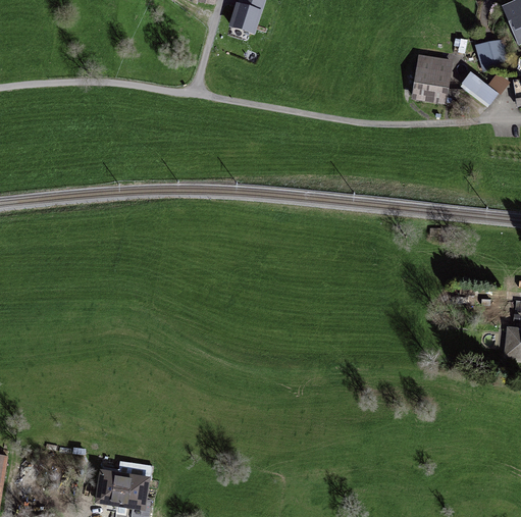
[(226,0),(225,4),(248,12),(252,0),(226,0)]
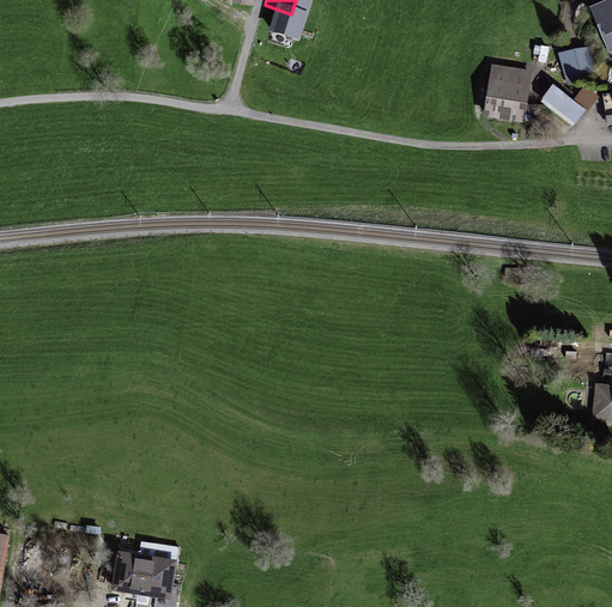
[(611,1),(592,10),(605,43),(611,40),(611,1)]
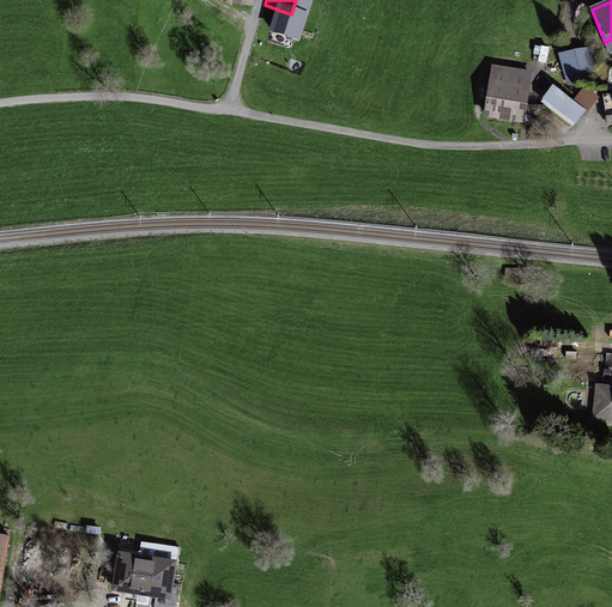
[(591,43),(557,53),(567,84),(599,74),(591,43)]
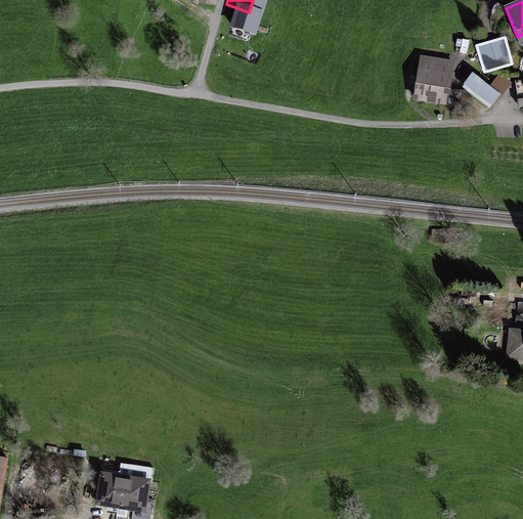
[(454,59),(420,54),(413,100),(447,105),(454,59)]
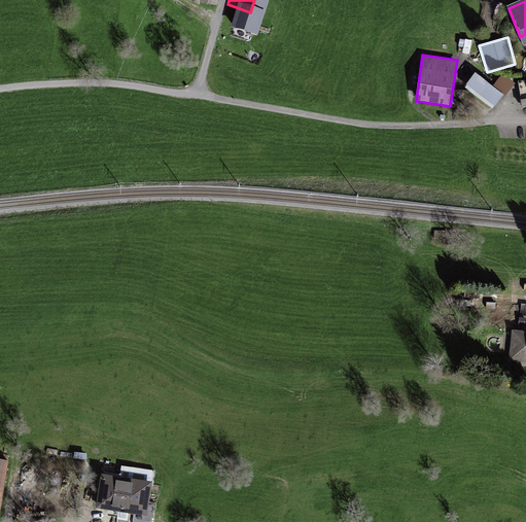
[(525,323),(512,323),(509,355),(525,356),(525,323)]
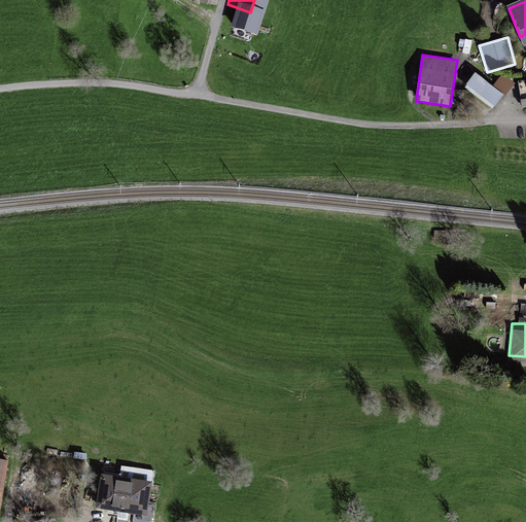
[(152,475),(100,466),(95,501),(146,510),(152,475)]
